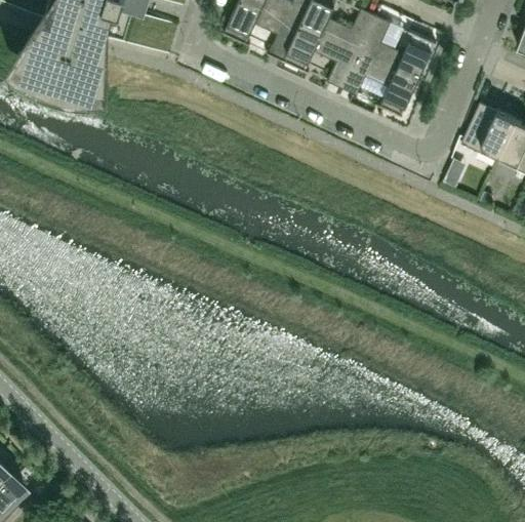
[(41,0),(37,15),(43,16),(34,31),(31,34),(12,63),(21,69),(25,72),(29,75),(33,77),(37,80),(45,83),(49,85),(57,88),(67,90),(71,91),(75,91),(84,92),(88,92),(97,92),(102,92),(106,91),(107,57),(107,52),(107,37),(124,42),(133,13),(139,15),(144,0),(41,0)]
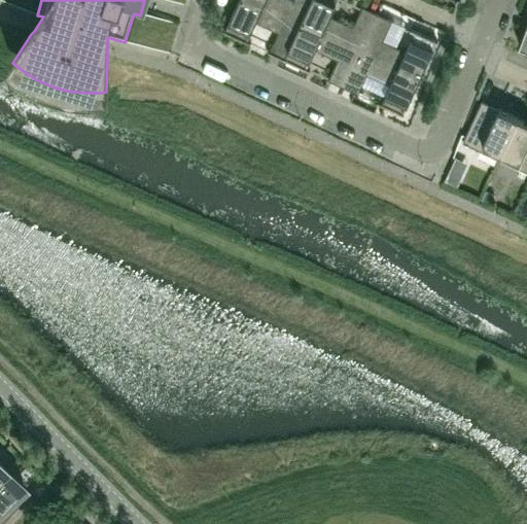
[(301,25),(248,0),(239,0),(224,32),(223,33),(250,45),(251,44),(247,42),(255,24),(278,34),(269,55),(284,61),(301,25)]
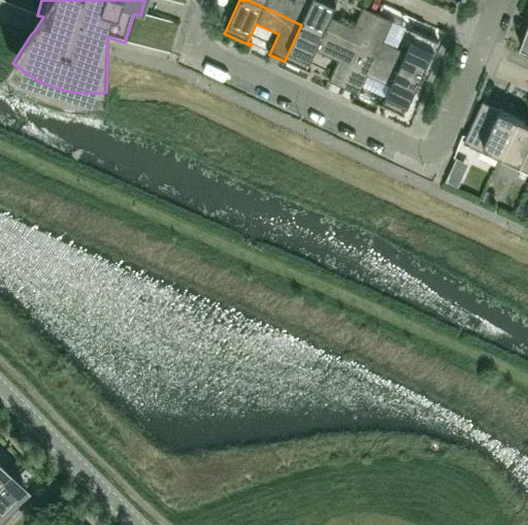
[(249,0),(301,25),(312,0),(294,0),(294,1),(292,0),(249,0)]
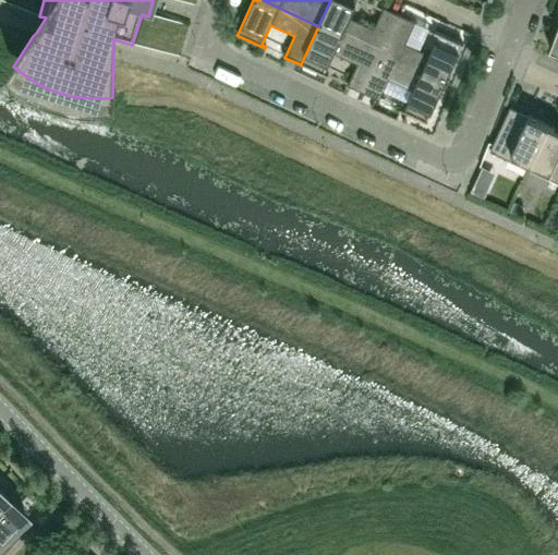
[(381,55),(399,16),(384,9),(374,31),(350,19),(358,0),(361,0),(363,1),(363,0),(330,0),(318,26),(381,55)]
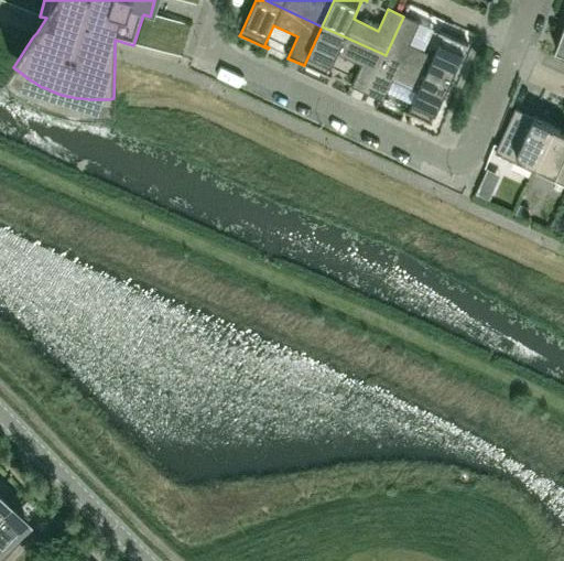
[(449,85),(467,47),(468,46),(440,33),(440,34),(444,36),(434,56),(410,45),(420,24),(403,17),(386,55),(449,85)]
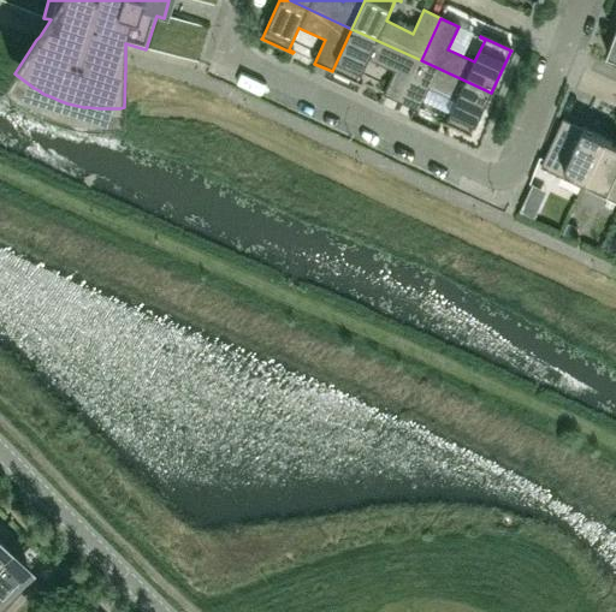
[(421,60),(351,29),(332,71),(362,85),(362,84),(357,82),(368,60),(395,72),(384,95),(401,104),(421,60)]
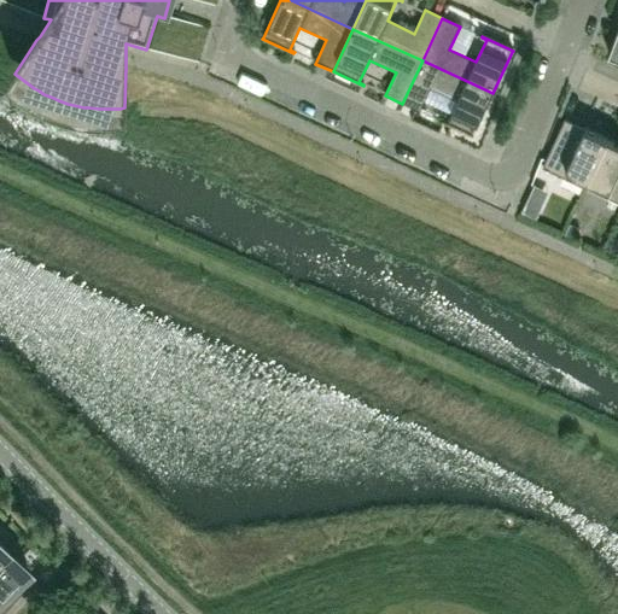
[(473,135),(493,93),(423,60),(402,104),(420,112),(431,88),(458,101),(448,123),(443,121),(442,122),(473,136),(473,135)]
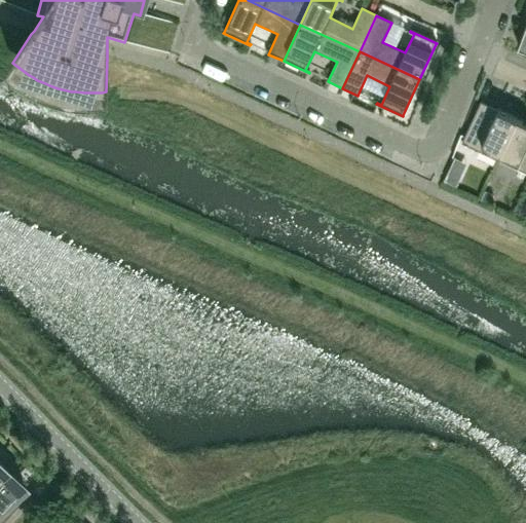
[(497,160),(516,119),(497,110),(496,114),(480,107),(482,103),(481,103),(461,144),(497,160)]
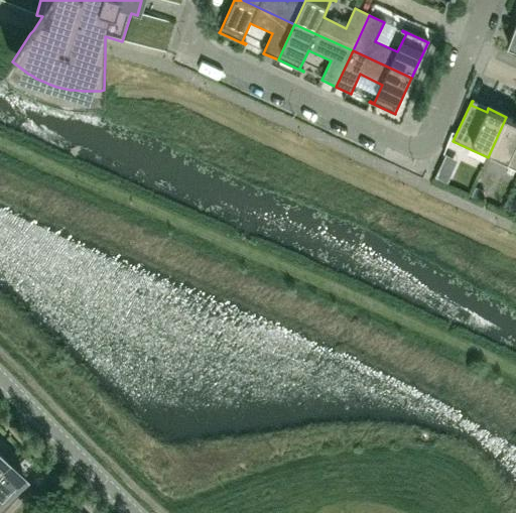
[(515,170),(515,121),(506,117),(488,157),(515,170)]
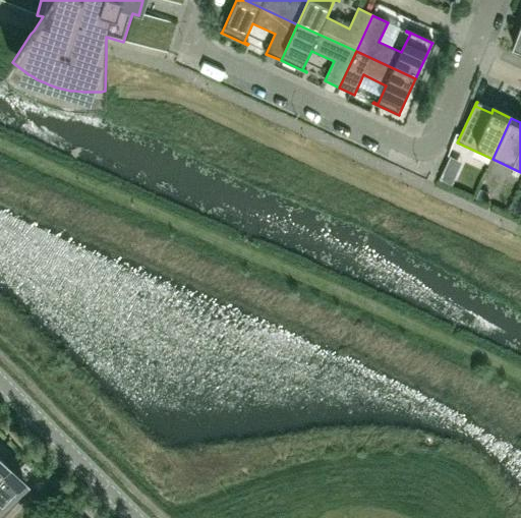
[(444,171),(440,180),(452,185),(456,176),(444,171)]
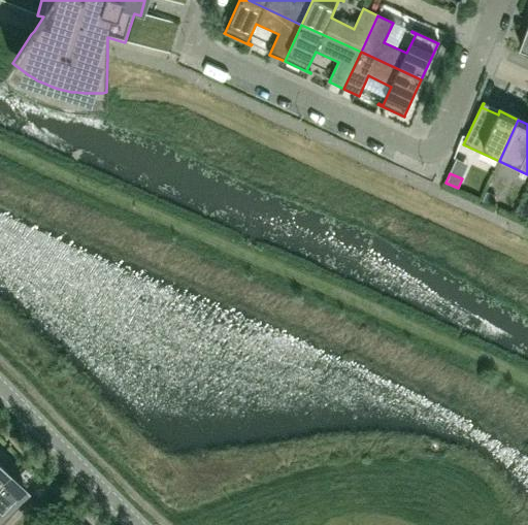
[(487,192),(482,201),(491,206),(495,196),(487,192)]
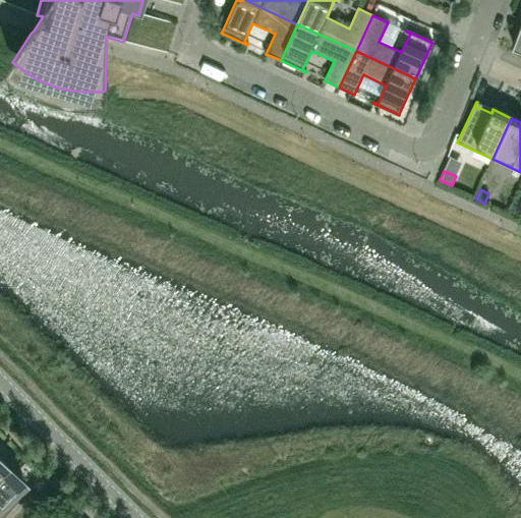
[(520,205),(516,203),(511,213),(520,216),(520,213),(520,205)]
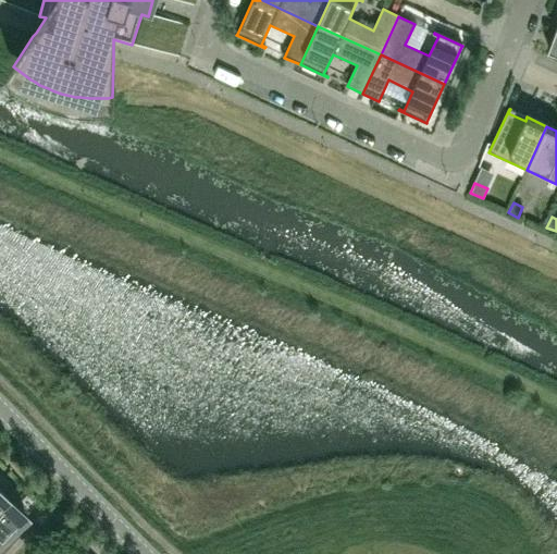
[(1,553),(20,533),(12,526),(24,513),(7,496),(0,503),(0,553),(1,553)]
